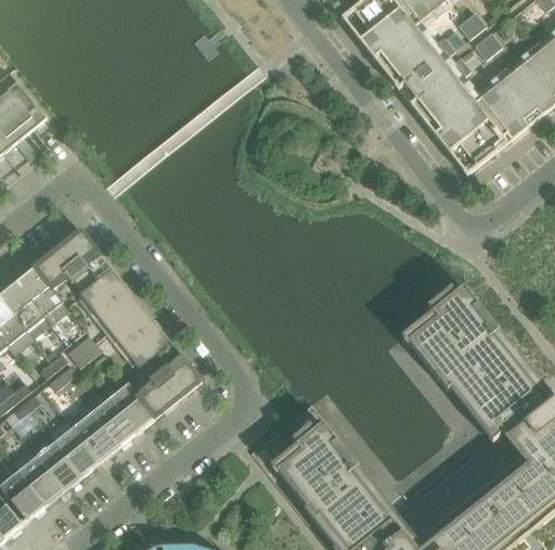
[(361,0),(341,16),(398,88),(404,82),(416,98),(410,103),(466,174),(554,103),(554,36),(480,97),(463,75),(470,69),(461,55),(452,62),(447,55),(455,49),(444,36),(437,42),(420,21),(446,0),(361,0)]
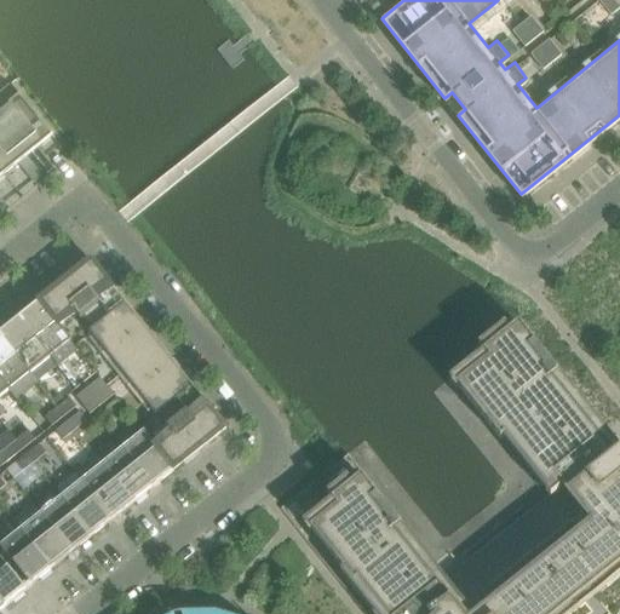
[(602,0),(610,10),(619,4),(616,0),(602,0)]
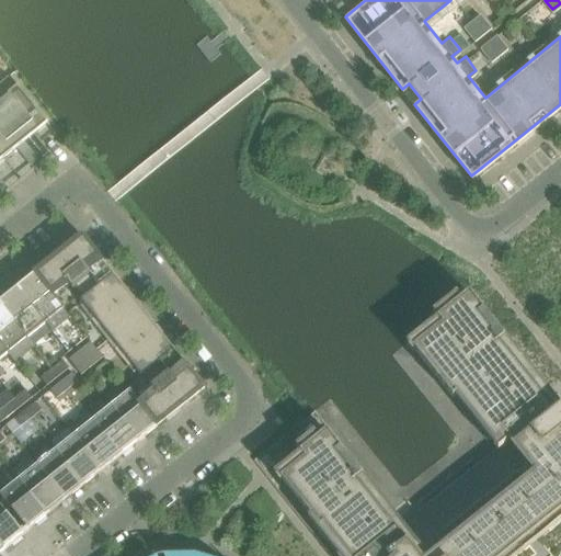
[(480,11),(471,18),(482,32),(491,25),(480,11)]
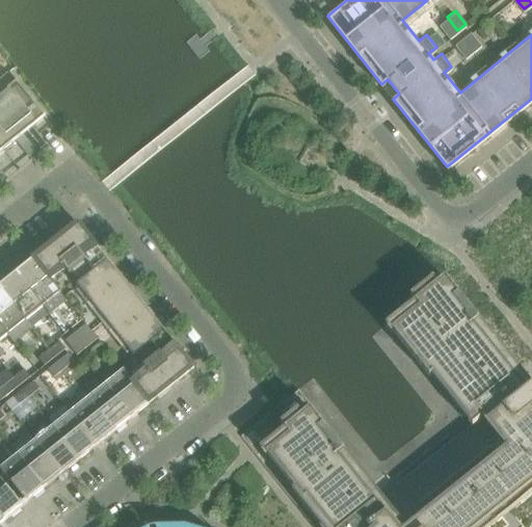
[(440,23),(450,35),(457,30),(447,17),(440,23)]
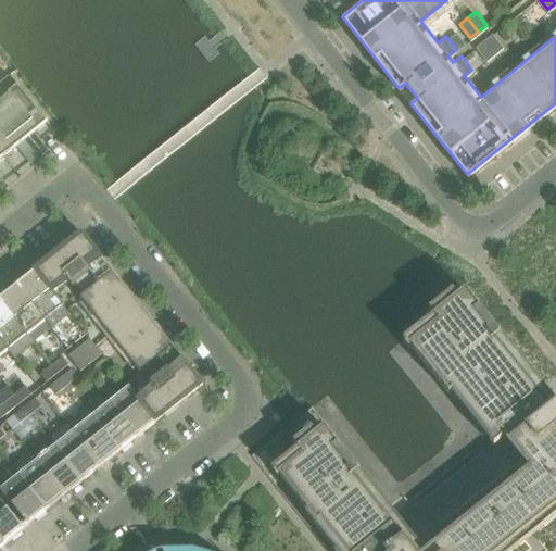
[(446,37),(456,49),(466,41),(463,38),(456,29),(446,37)]
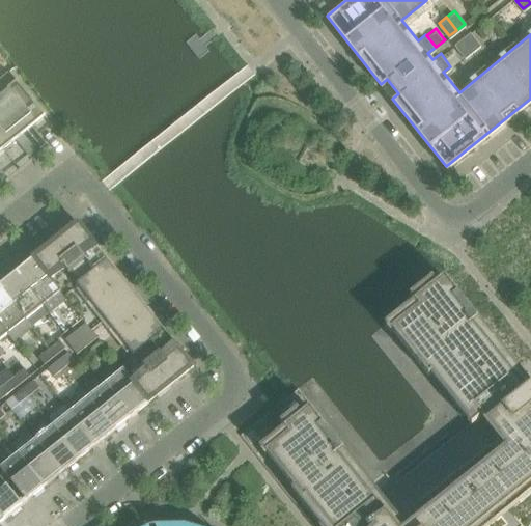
[(470,30),(462,36),(472,49),(480,43),(470,30)]
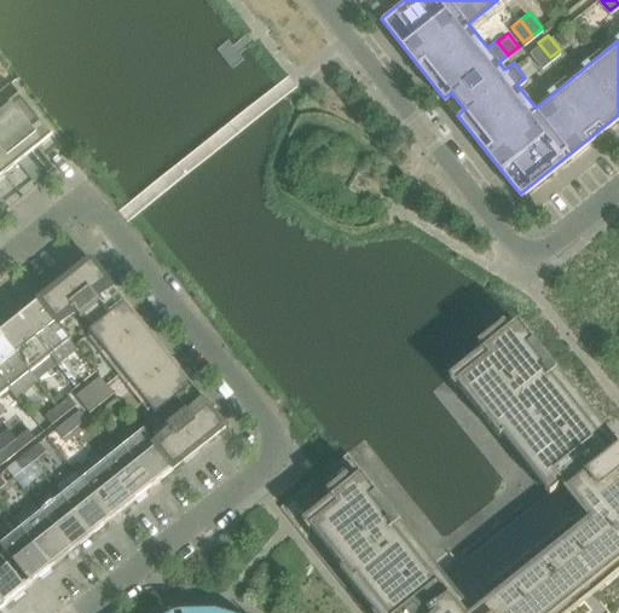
[(542,64),(550,57),(538,42),(530,50),(542,64)]
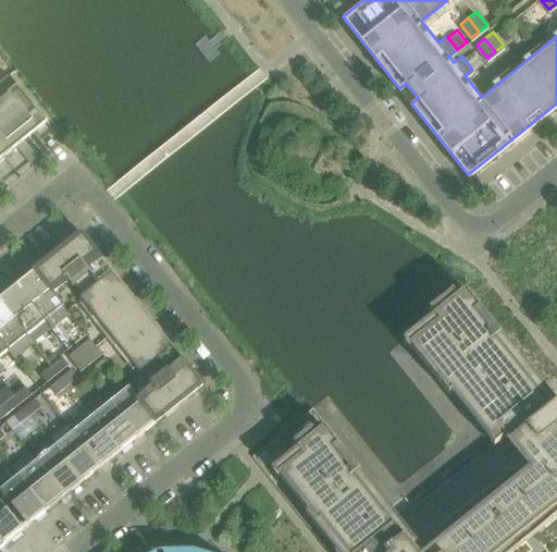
[(9,71),(0,77),(0,105),(24,135),(29,131),(46,118),(9,71)]
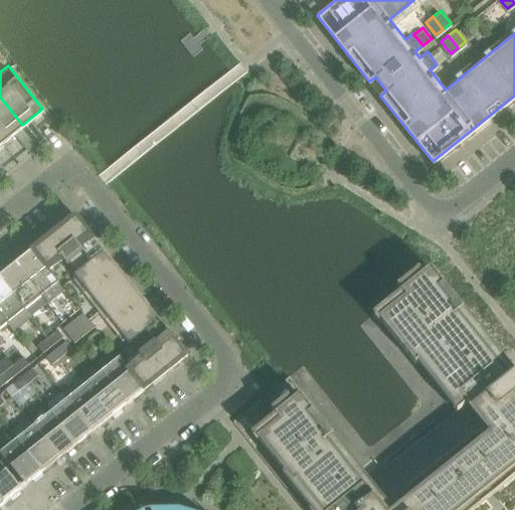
[(0,137),(3,141),(17,129),(25,139),(35,131),(27,121),(22,125),(0,97),(0,137)]
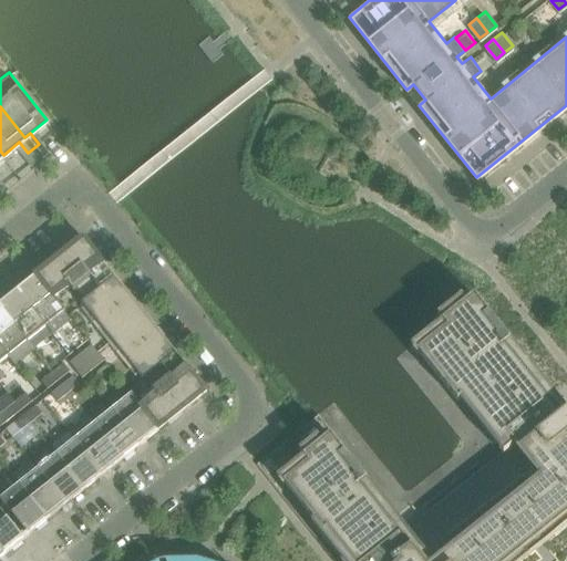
[(48,155),(39,144),(28,153),(37,164),(48,155)]
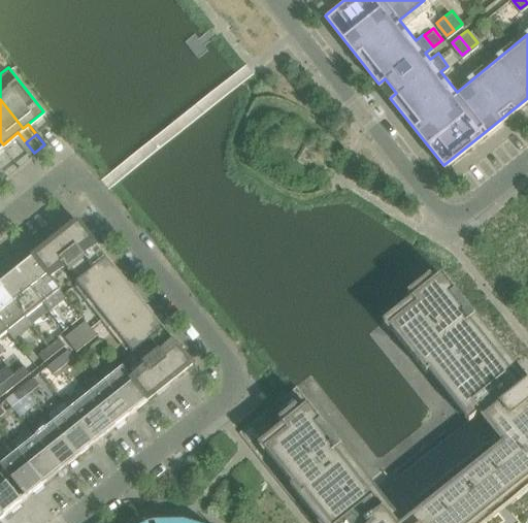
[(77,218),(33,253),(50,273),(51,273),(63,262),(67,267),(69,266),(77,276),(75,279),(132,350),(135,348),(143,358),(141,360),(145,365),(132,376),(131,376),(147,396),(192,361),(77,218)]
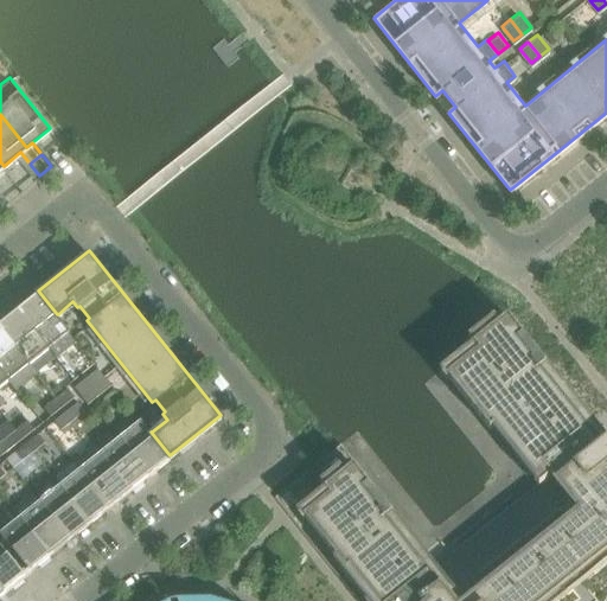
[(69,328),(58,314),(57,314),(38,291),(18,307),(49,345),(69,328)]
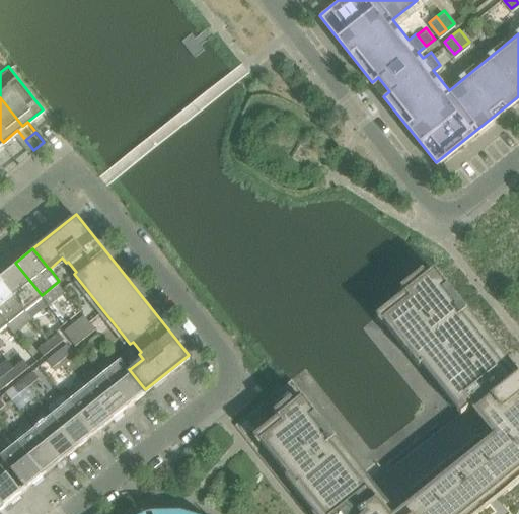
[(15,263),(0,275),(0,278),(24,308),(42,295),(15,263)]
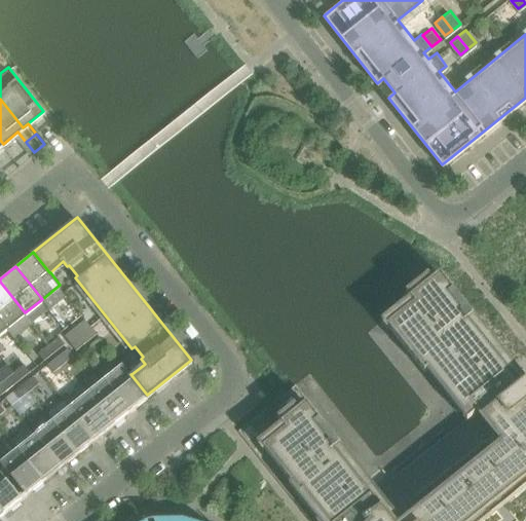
[(415,300),(387,323),(424,369),(426,367),(466,417),(516,377),(474,325),(452,342),(446,334),(473,312),(440,270),(410,295),(415,300)]
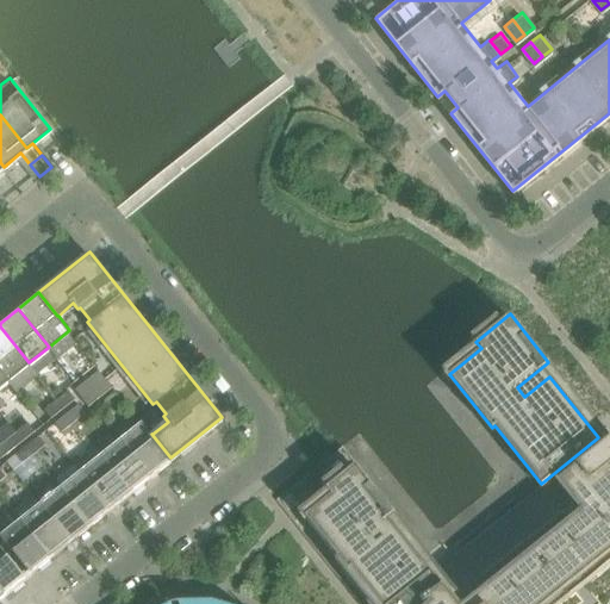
[(0,327),(0,368),(8,379),(29,362),(0,327)]
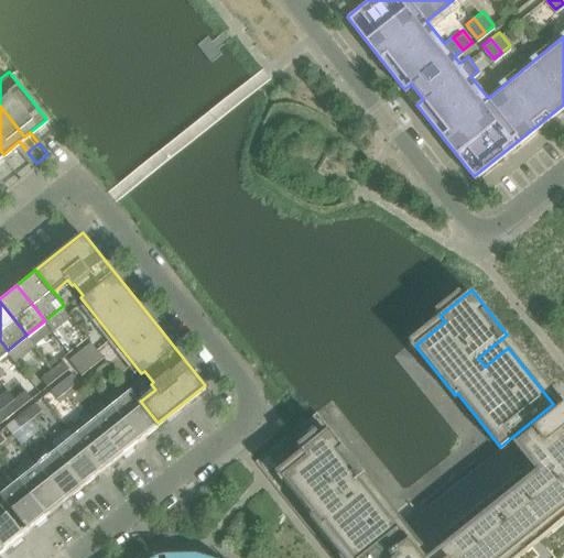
[(90,339),(79,348),(85,356),(96,347),(90,339)]
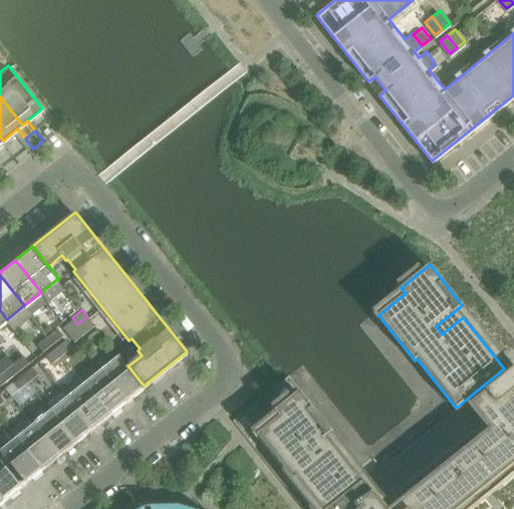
[(93,323),(87,316),(77,324),(83,331),(93,323)]
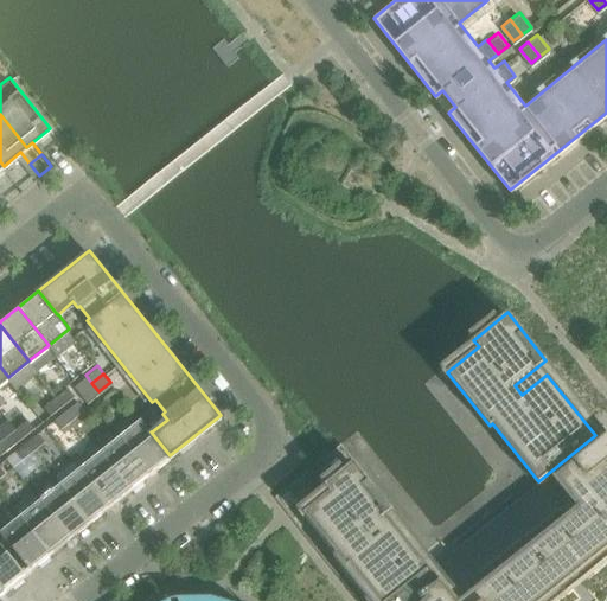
[(74,384),(80,392),(91,383),(85,375),(74,384)]
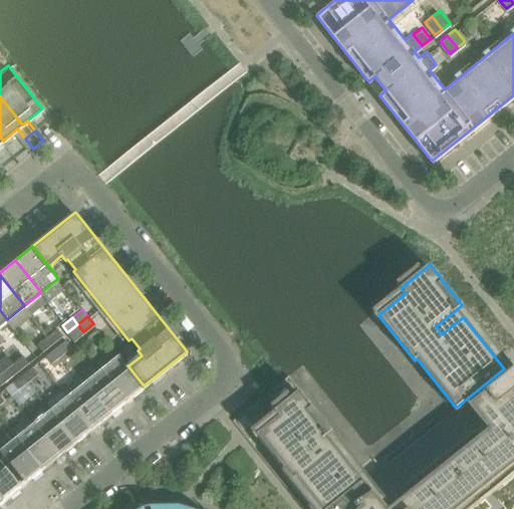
[(47,333),(52,329),(48,323),(42,327),(47,333)]
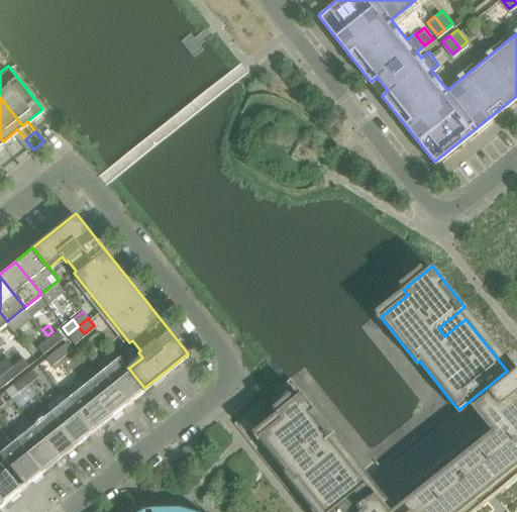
[(74,341),(84,333),(78,326),(68,334),(74,341)]
